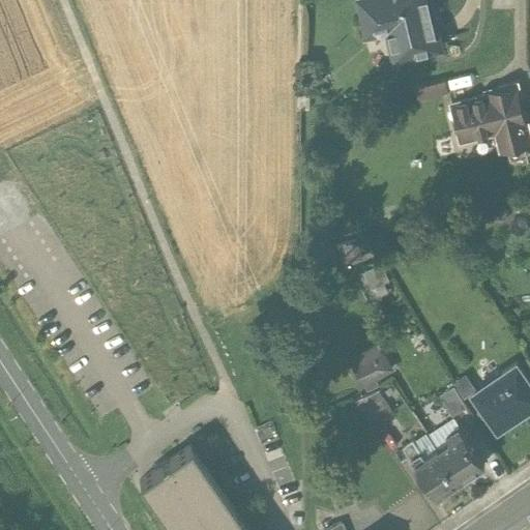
[(430,17),(425,0),(364,0),(361,1),(366,24),(391,19),(400,57),(440,48),(433,16),(430,17)]
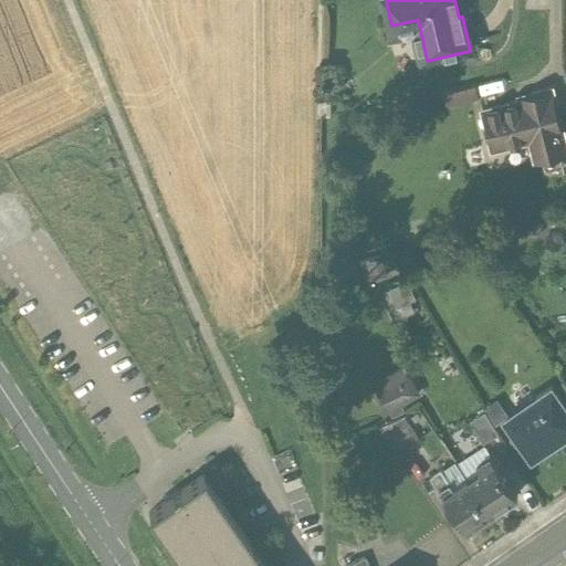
[(448,105),(481,95),(477,81),(443,91),(448,105)]
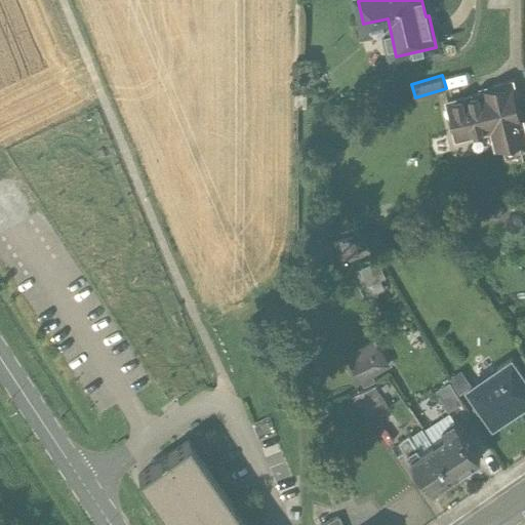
[(493,92),(446,104),(455,140),(497,130),(501,147),(524,140),(524,139),(511,84),(492,88),(493,92)]
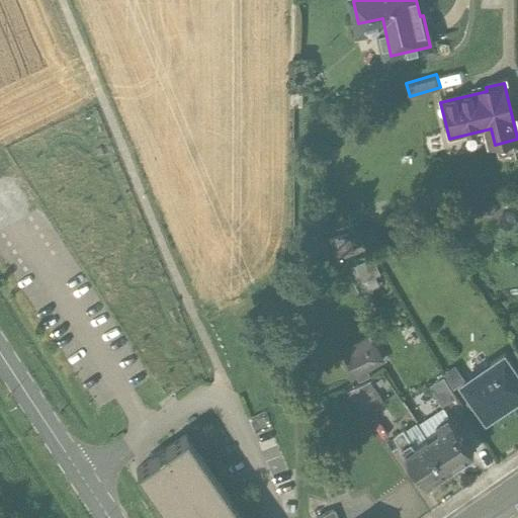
[(371,339),(342,352),(354,379),(383,366),(371,339)]
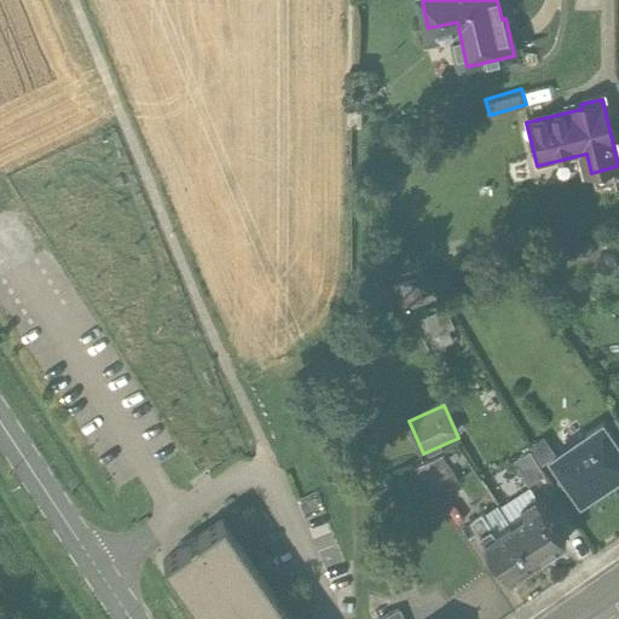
[(590,443),(557,464),(583,503),(603,489),(599,482),(618,469),(618,449),(603,427),(586,438),(590,443)]
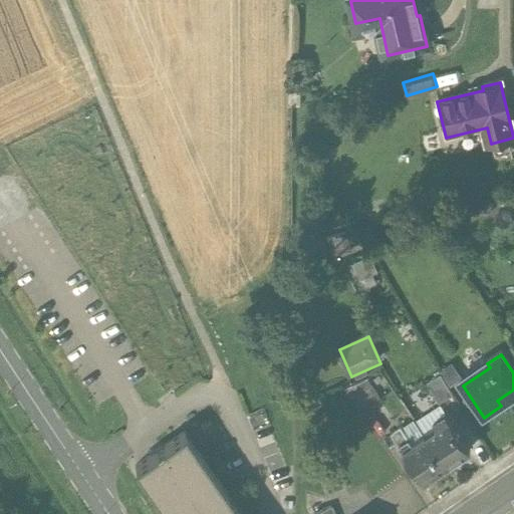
[(441,373),(426,382),(439,404),(453,395),(441,373)]
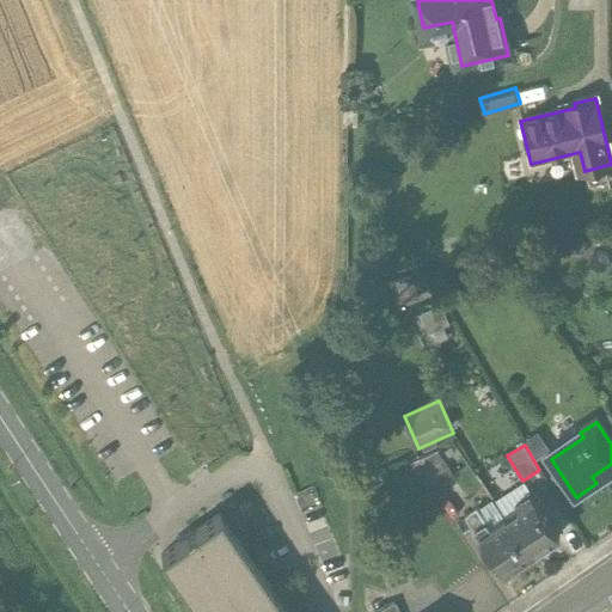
[(435,451),(411,466),(430,493),(453,477),(435,451)]
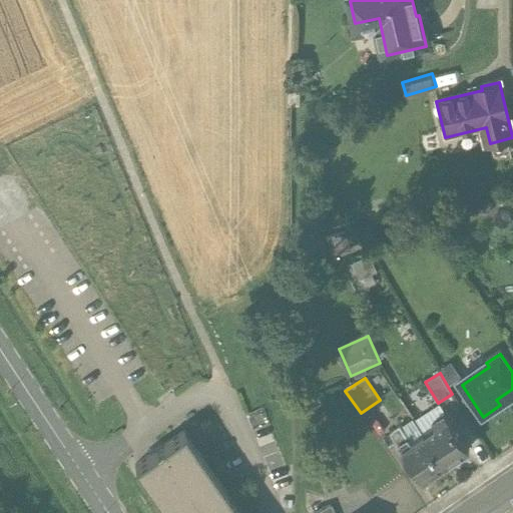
[(263,410),(246,416),(252,431),(269,425),(263,410)]
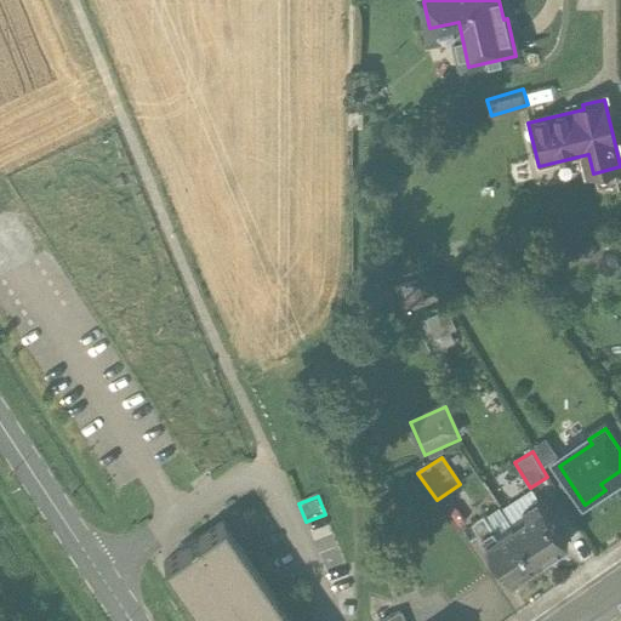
[(520,506),(506,516),(537,564),(541,562),(547,563),(554,558),(554,553),(568,543),(539,500),(524,511),(520,506)]
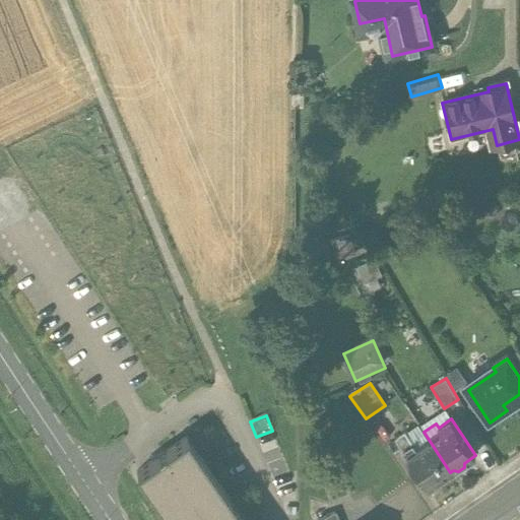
[(394,441),(427,489),(450,472),(424,432),(419,427),(407,435),(405,433),(394,441)]
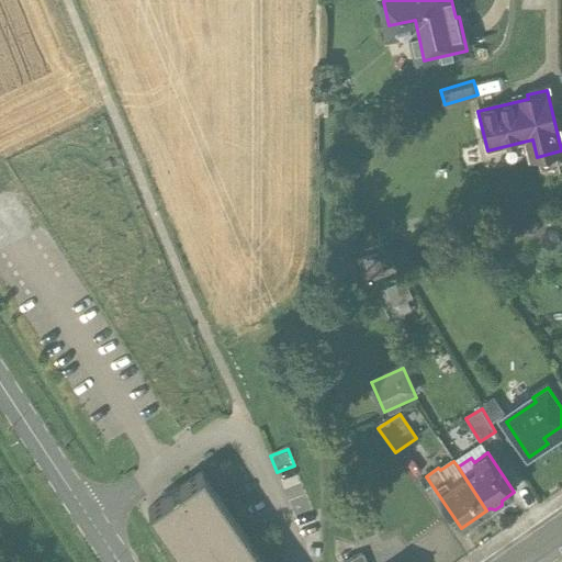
[(263,561),(201,472),(147,510),(182,561),(263,561)]
